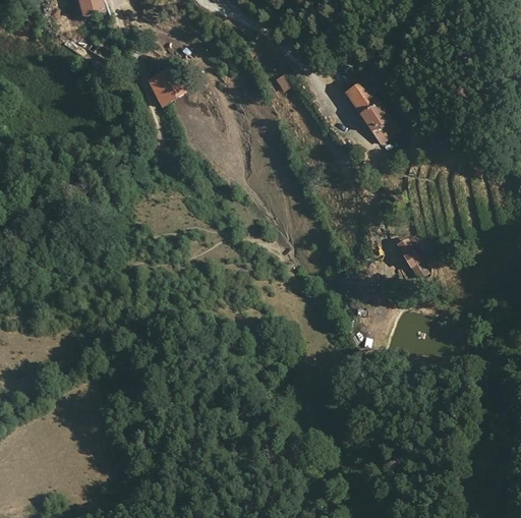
[(105,11),(102,0),(76,0),(81,18),(105,11)]
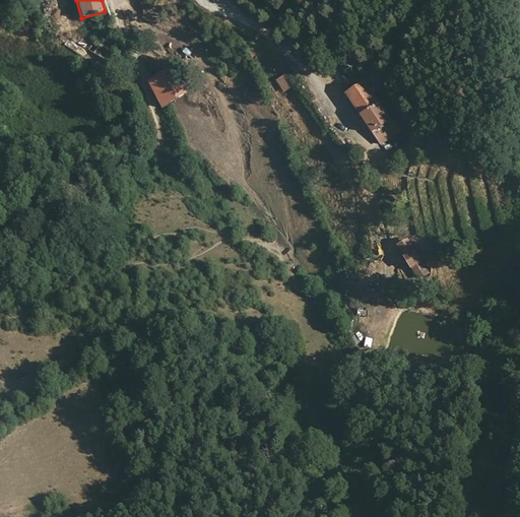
[(111,34),(96,21),(88,31),(103,44),(92,56),(111,71),(124,56),(106,41),(111,34)]
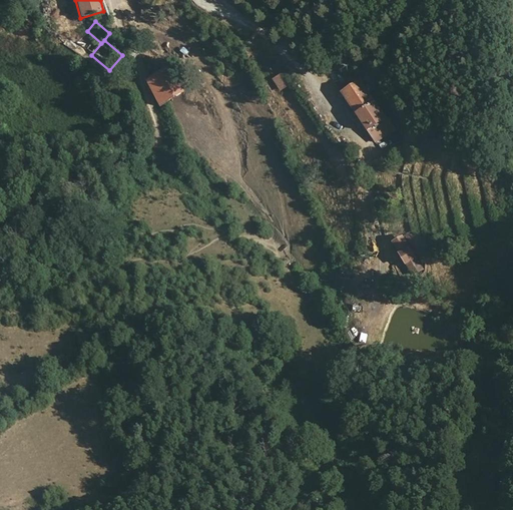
[(165,65),(143,79),(159,106),(181,92),(165,65)]
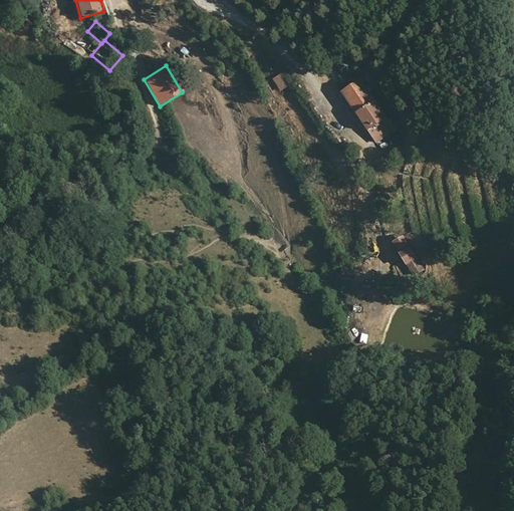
[(279,89),(288,82),(281,70),(271,77),(279,89)]
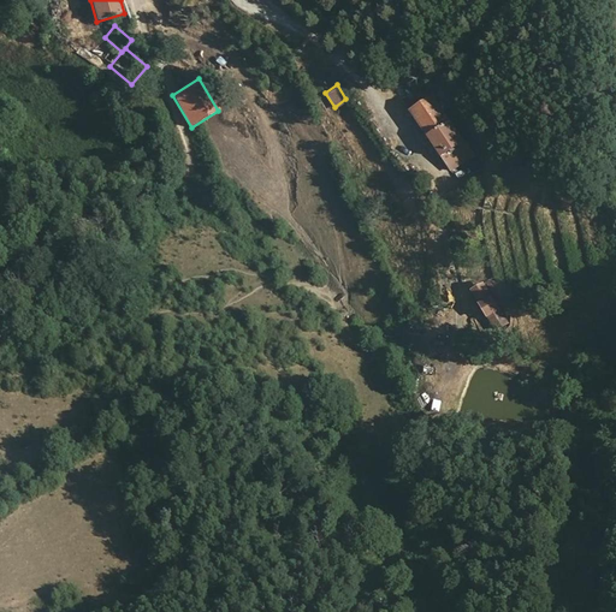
[(425,85),(404,100),(416,119),(450,168),(477,152),(468,141),(463,143),(425,85)]
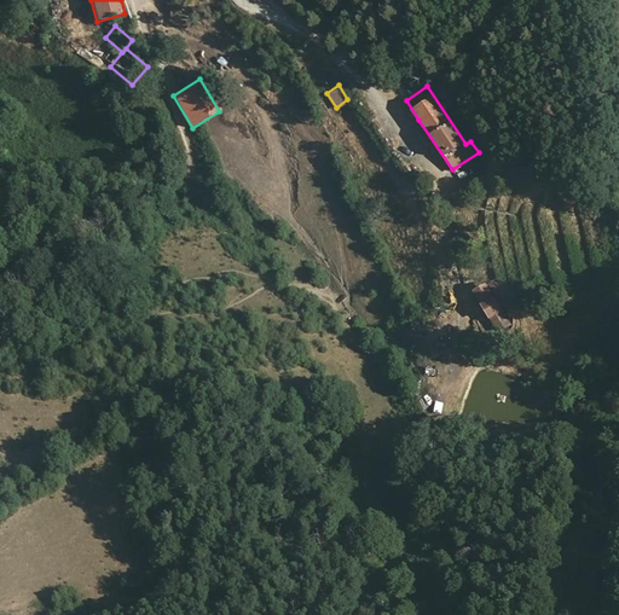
[(470,290),(496,331),(512,321),(487,280),(470,290)]
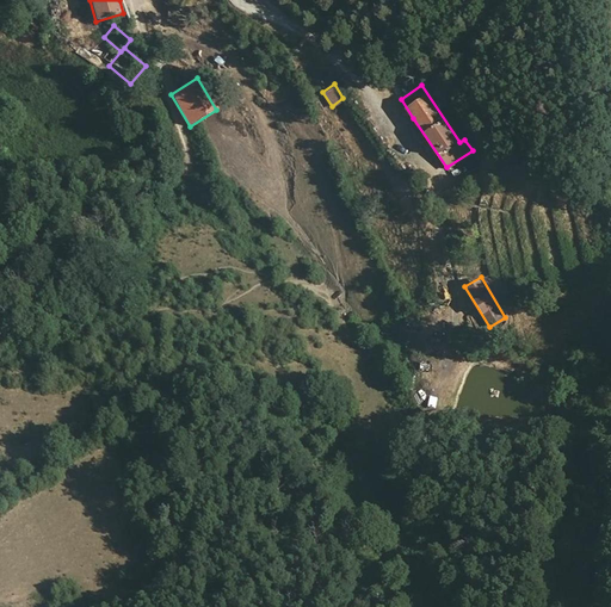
[(436,398),(425,403),(429,410),(438,406),(436,398)]
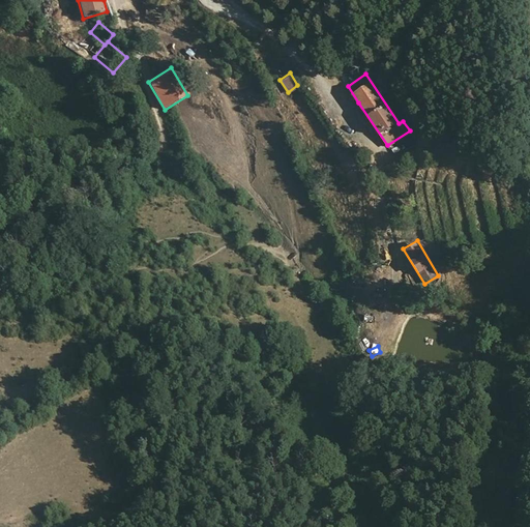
All buildings are outlined.
